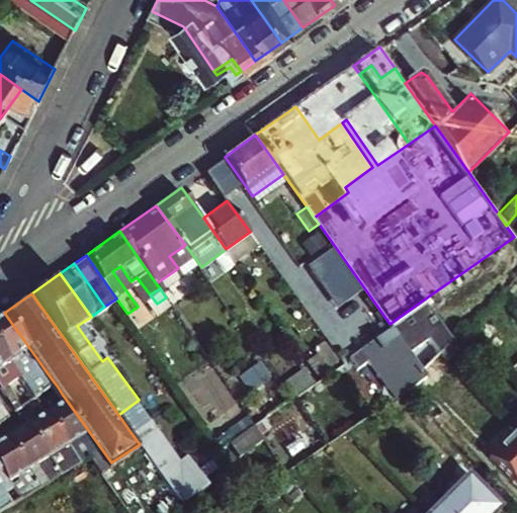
[(431,300),(432,297),(431,294),(390,324),(420,366),(439,349),(453,335),(430,304),(432,303),(431,300)]
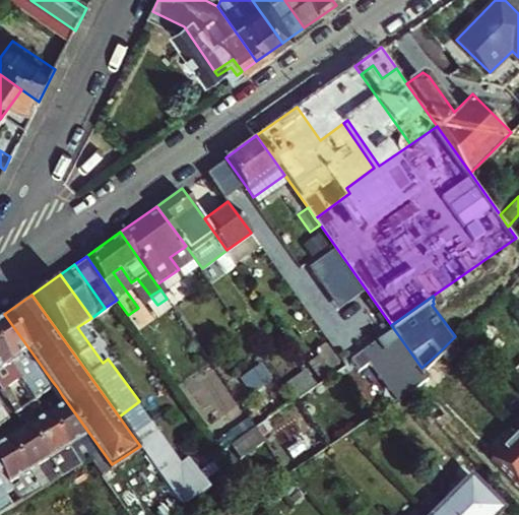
[(38,361),(4,314),(0,316),(0,347),(24,382),(34,395),(42,390),(42,389),(34,379),(26,369),(38,361)]
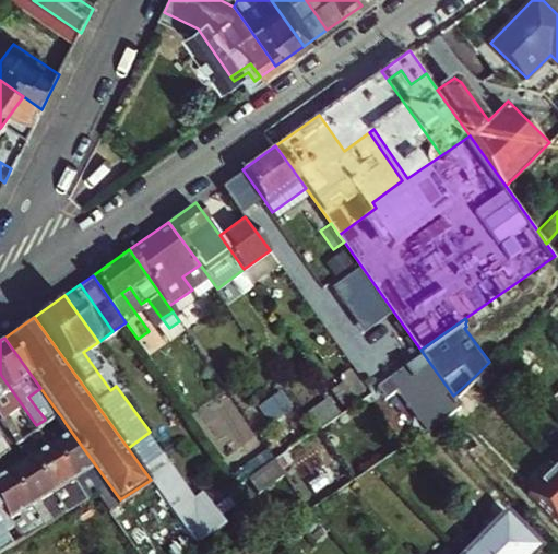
[(432,416),(453,396),(420,350),(418,346),(384,372),(424,425),(394,452),(399,449),(436,421),(432,416)]
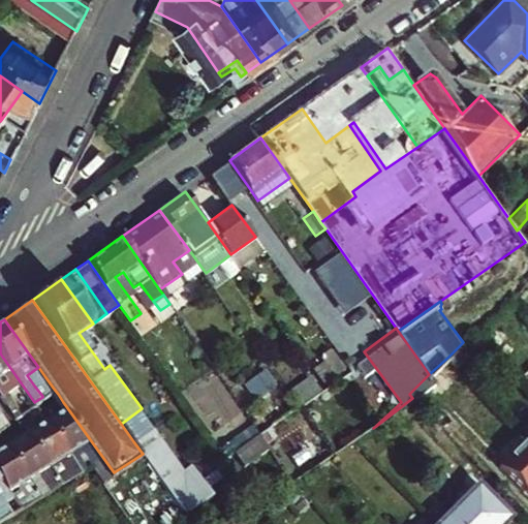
[(25,389),(0,353),(0,394),(12,386),(18,393),(25,389)]
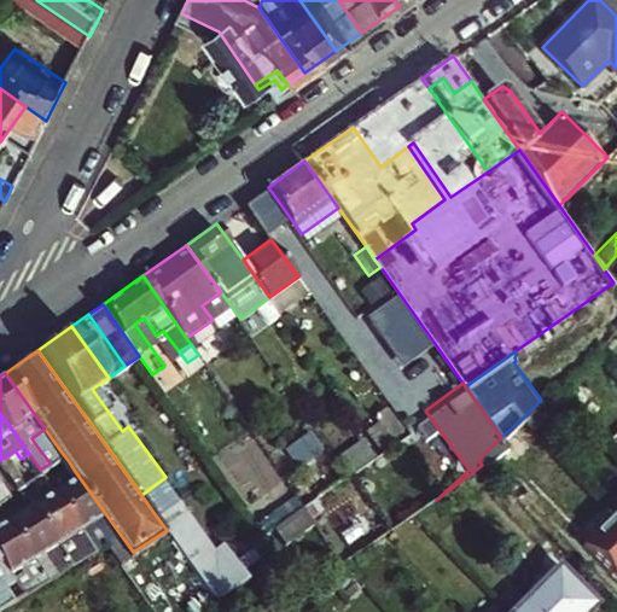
[(331,446),(307,413),(292,424),(315,456),(331,446)]
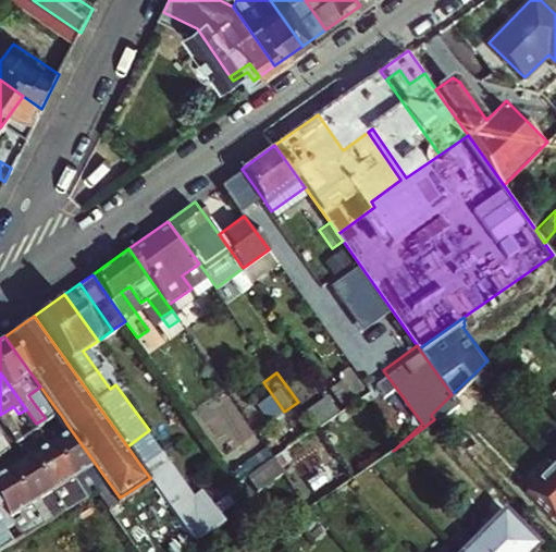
[(48,397),(40,387),(28,395),(36,406),(48,397)]
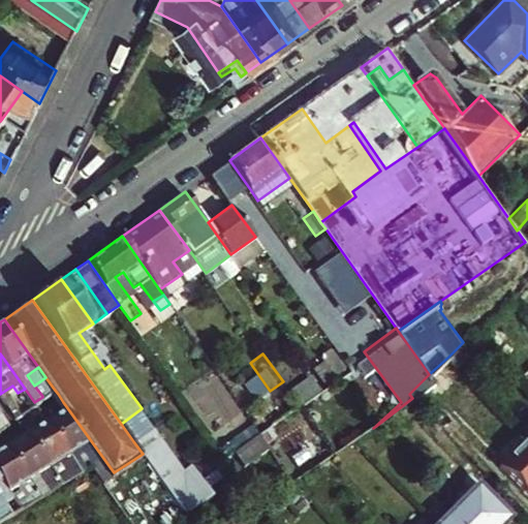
[(58,394),(54,389),(42,396),(42,397),(45,402),(58,394)]
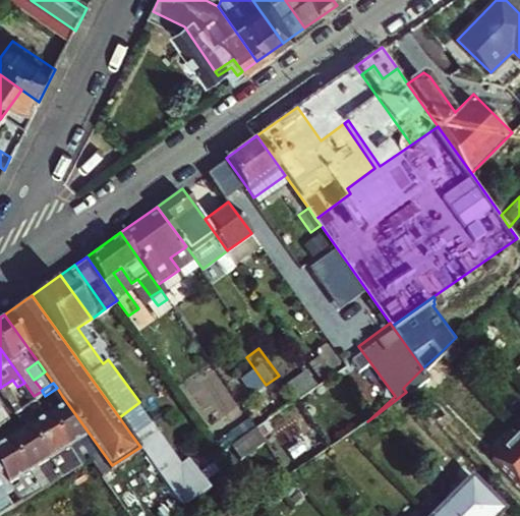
[(21,405),(25,411),(46,397),(45,396),(42,391),(34,396),(21,405)]
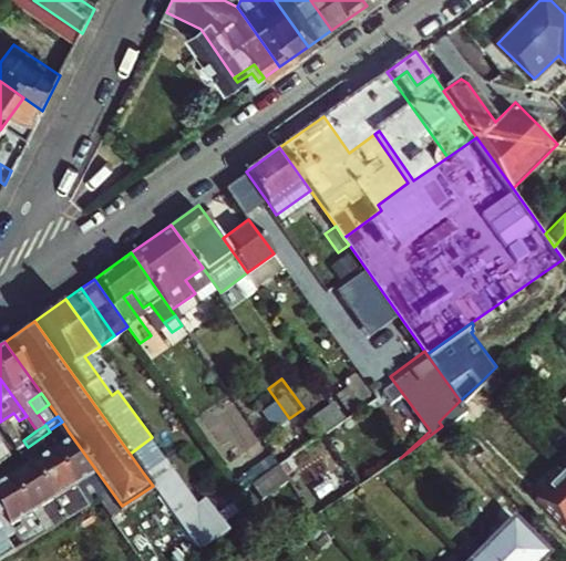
[(431,457),(453,436),(442,426),(404,455),(413,464),(425,452),(431,457)]
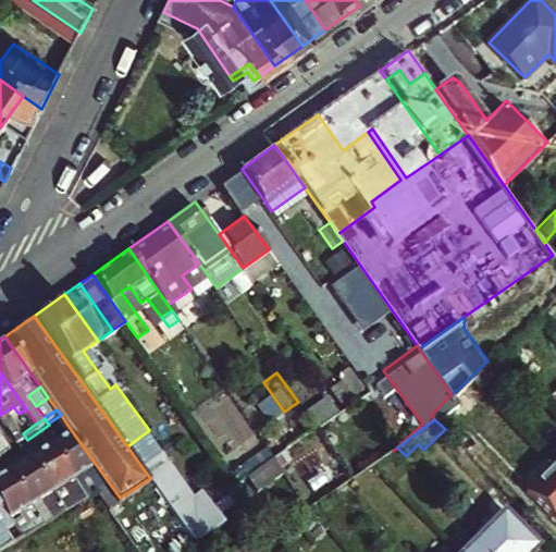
[(66,424),(49,437),(86,490),(94,486),(106,478),(66,424)]
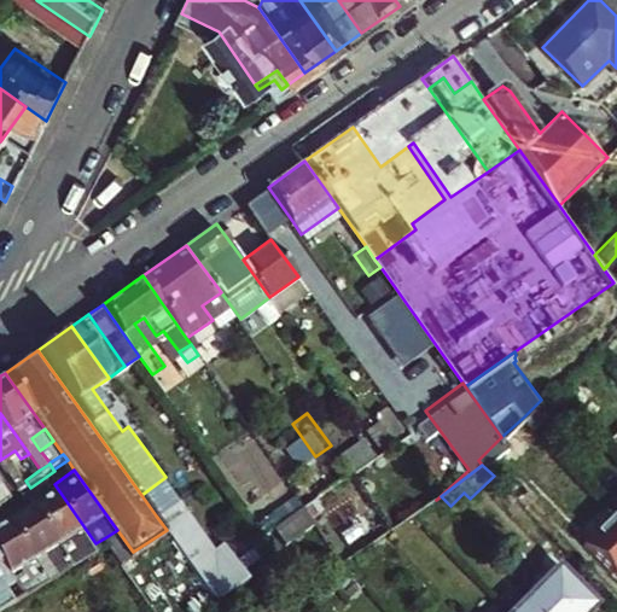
[(0,499),(11,491),(11,490),(0,474),(0,499)]
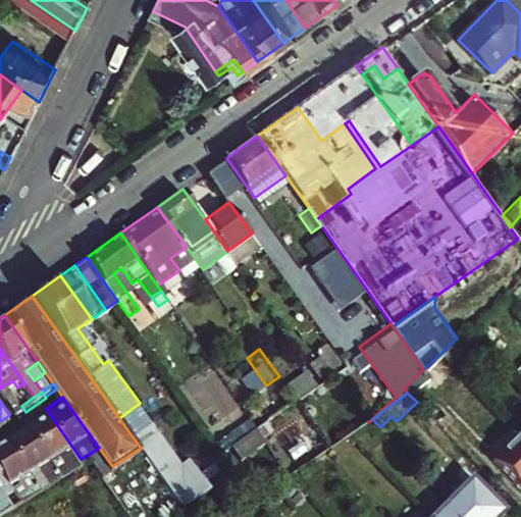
[(10,404),(15,410),(19,407),(14,401),(10,404)]
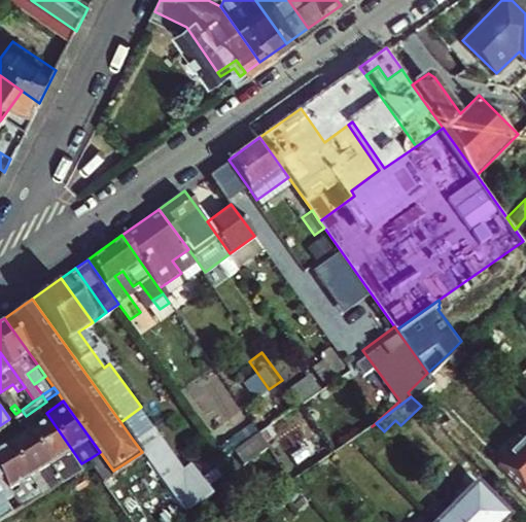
[(290,478),(361,433),(340,406),(272,453),(290,478)]
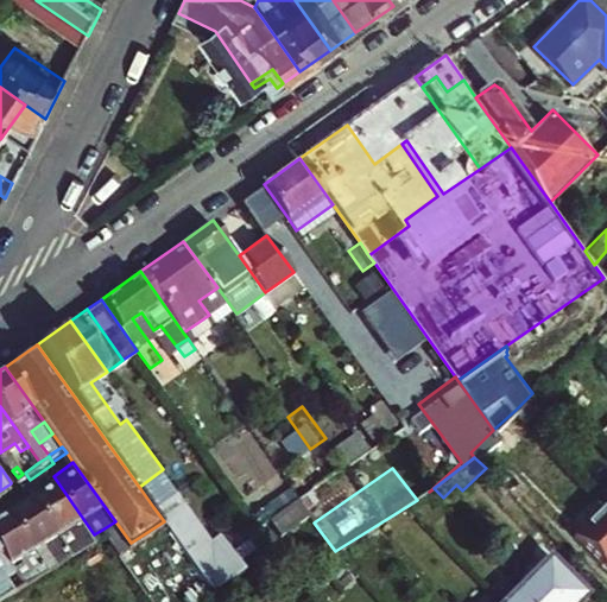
[(178,490),(163,469),(139,487),(153,507),(178,490)]
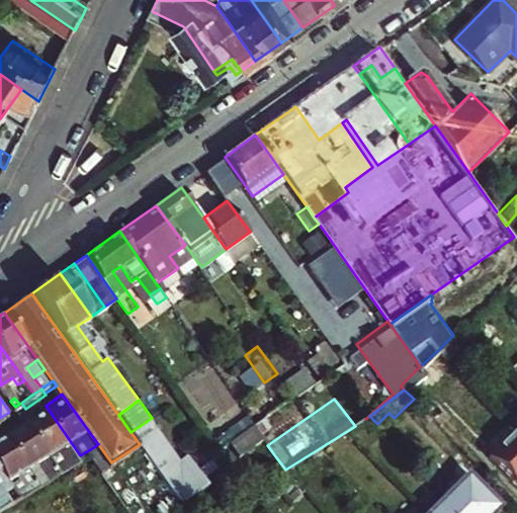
[(46,406),(27,419),(62,467),(80,455),(46,406)]
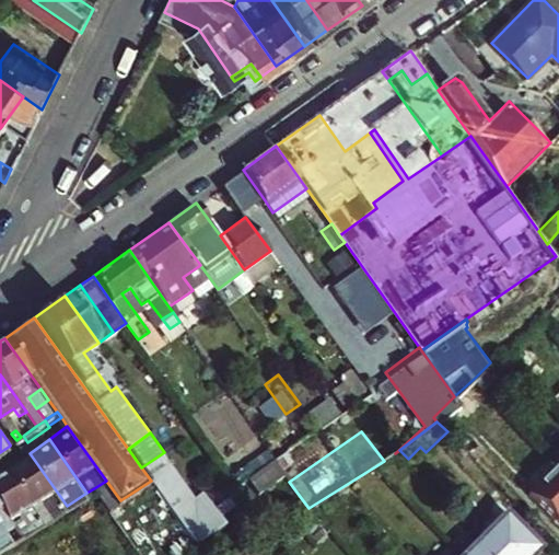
[(10,446),(0,452),(0,455),(2,460),(13,452),(10,446)]
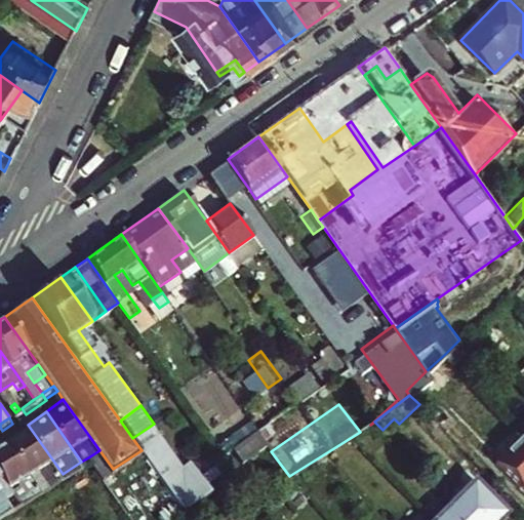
[(523,432),(514,423),(497,439),(508,449),(497,458),(523,485),(523,432)]
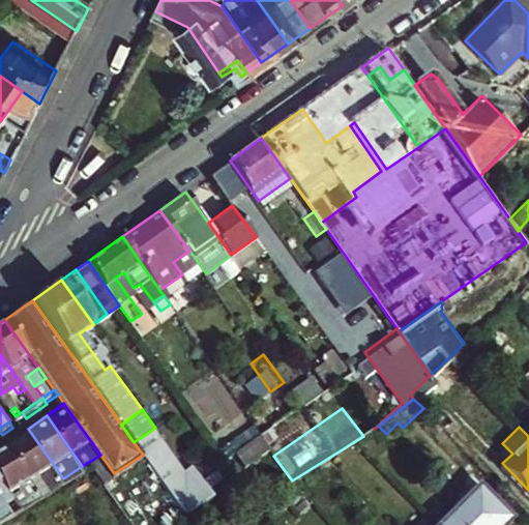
[(28,429),(8,443),(42,491),(63,478),(28,429)]
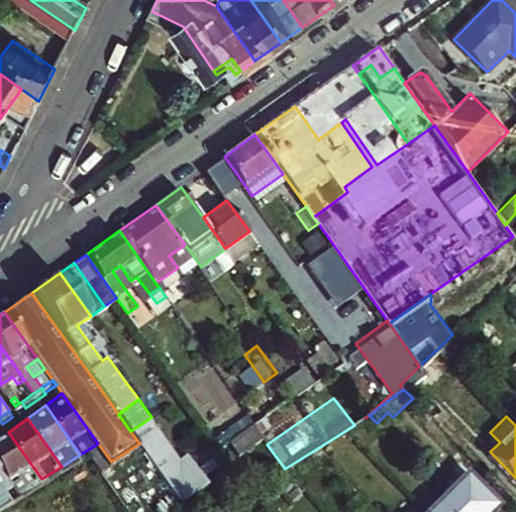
[(41,479),(8,432),(0,437),(0,462),(3,466),(10,476),(17,472),(28,488),(41,479)]
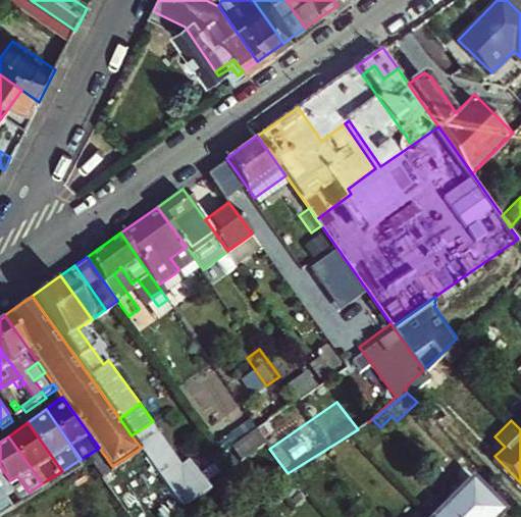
[(485,447),(495,456),(505,447),(495,436),(485,447)]
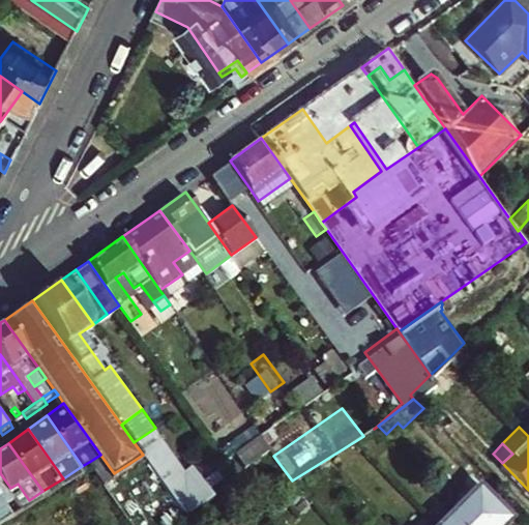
[(114,473),(100,455),(89,462),(104,480),(114,473)]
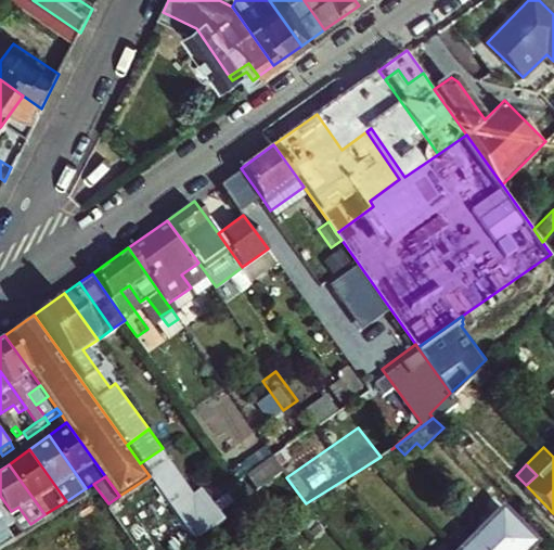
[(326,525),(309,508),(296,520),(314,537),(326,525)]
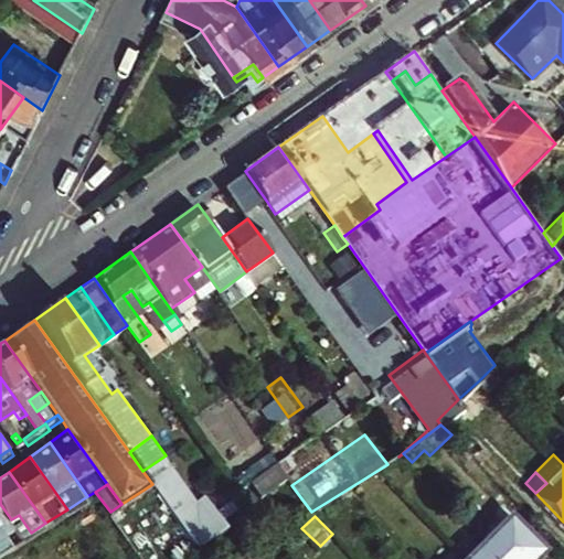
[(511,518),(490,539),(510,558),(533,558),(543,550),(511,518)]
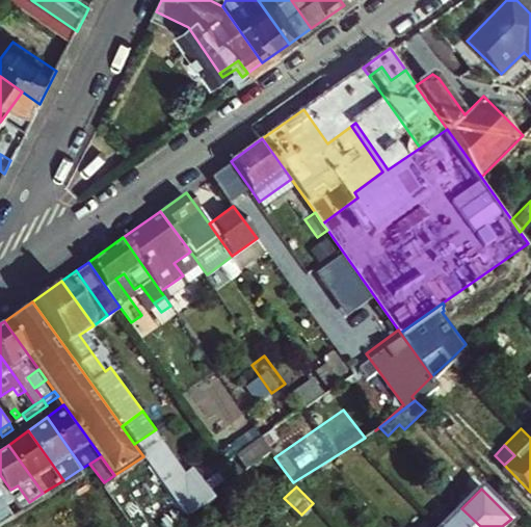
[(0,520),(22,506),(14,495),(0,502),(0,520)]
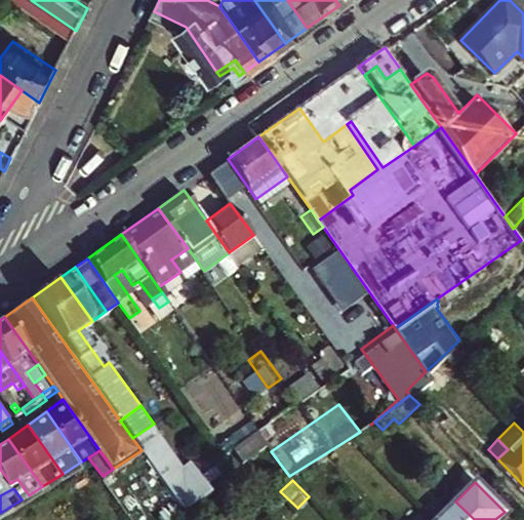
[(474,519),(455,502),(437,519),(474,519)]
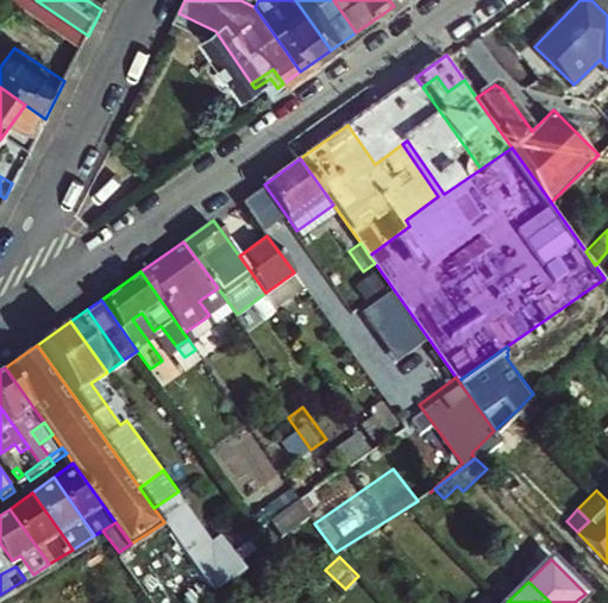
[(221,602),(219,600),(217,602),(204,583),(182,597),(186,602),(221,602)]
